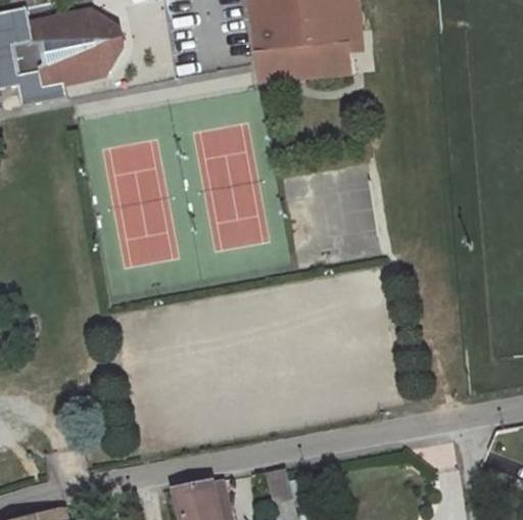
[(250,0),(259,81),(352,72),(350,51),(349,40),(338,41),(335,0),(250,0)]
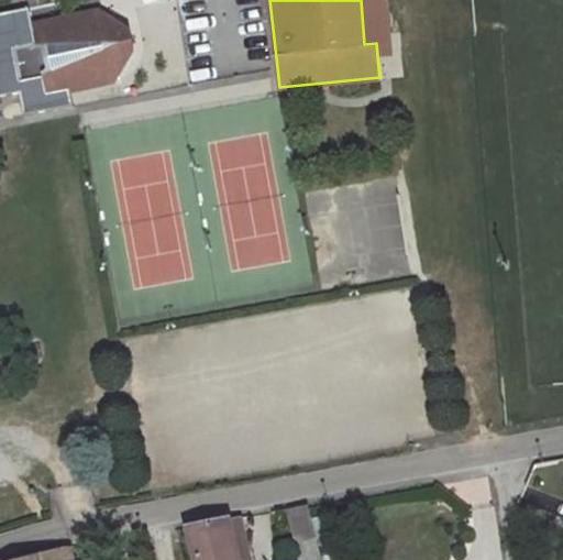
[(376,43),(372,0),(361,0),(364,44),(376,43)]
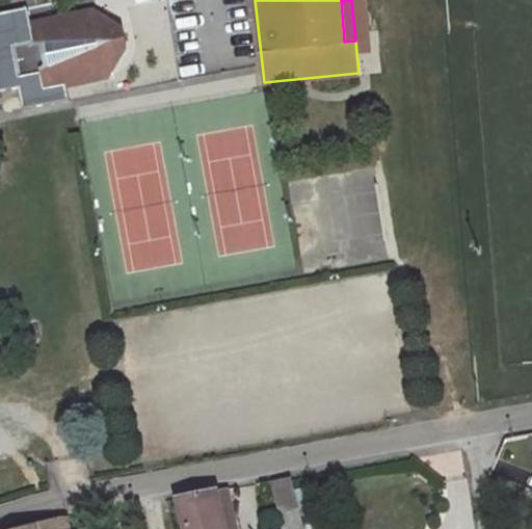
[(351,0),(355,41),(356,52),(370,50),(364,0),(351,0)]
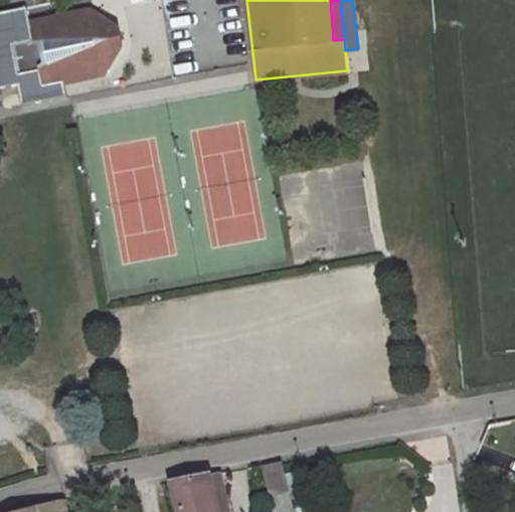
[(0,10),(0,86),(19,83),(22,104),(67,94),(64,79),(107,70),(95,8),(31,22),(27,5),(0,10)]
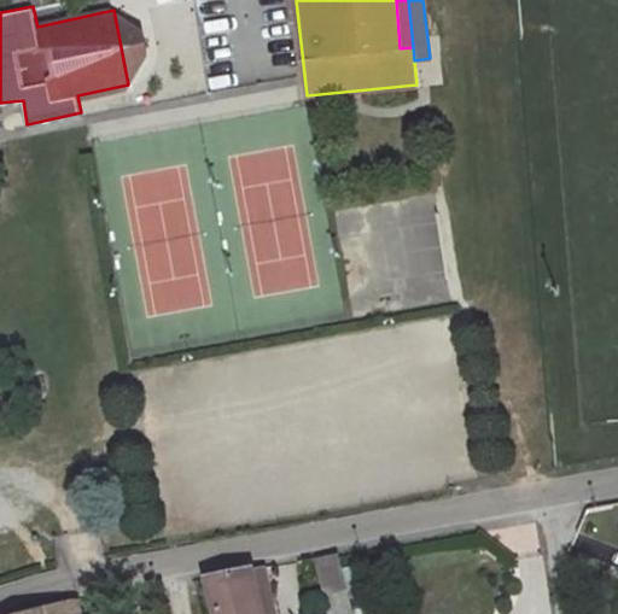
[(140,30),(114,10),(128,85),(146,56),(140,30)]
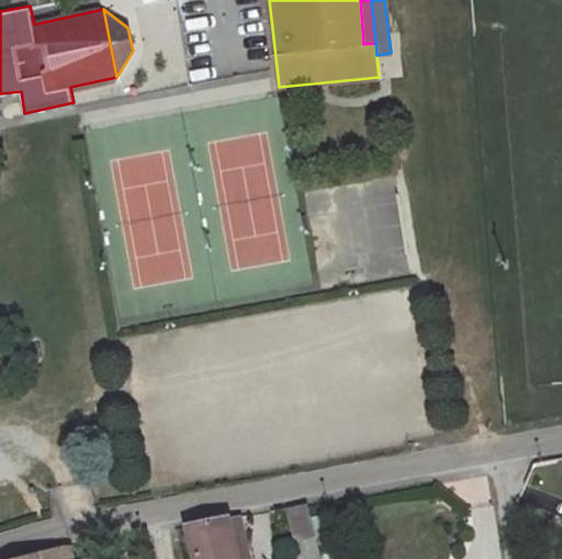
[(323,558),(307,502),(288,505),(301,558),(323,558)]
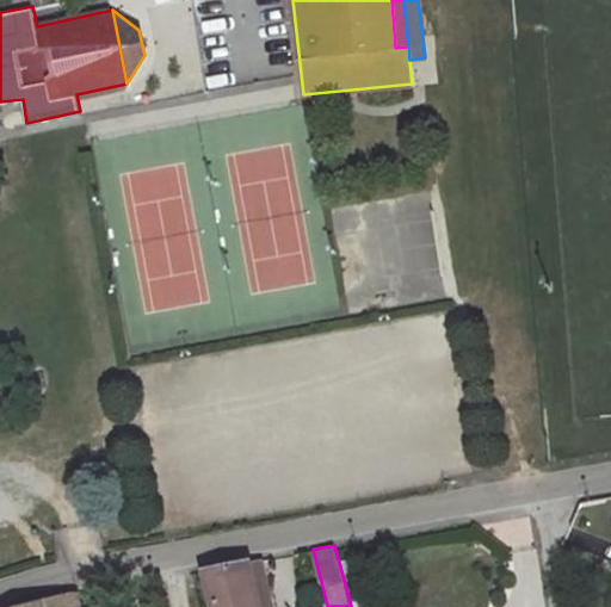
[(275,606),(263,558),(248,561),(259,606),(275,606)]
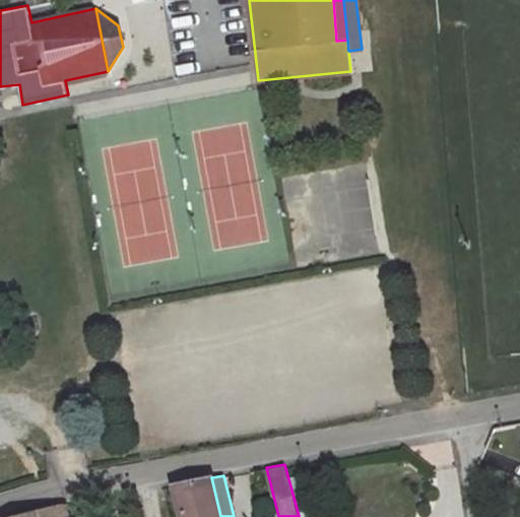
[(220,516),(211,477),(175,485),(182,516),(220,516)]
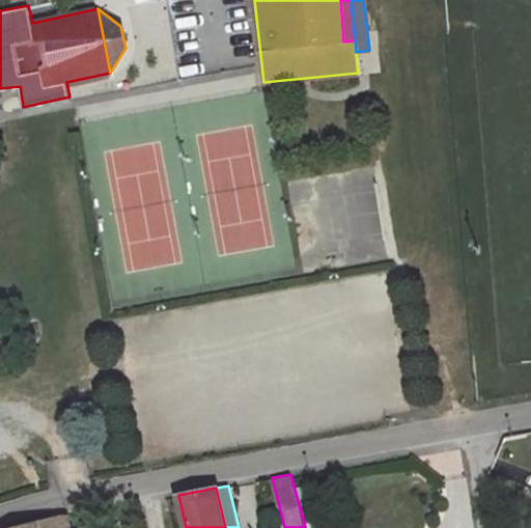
[(60,527),(70,525),(65,515),(18,527),(60,527)]
